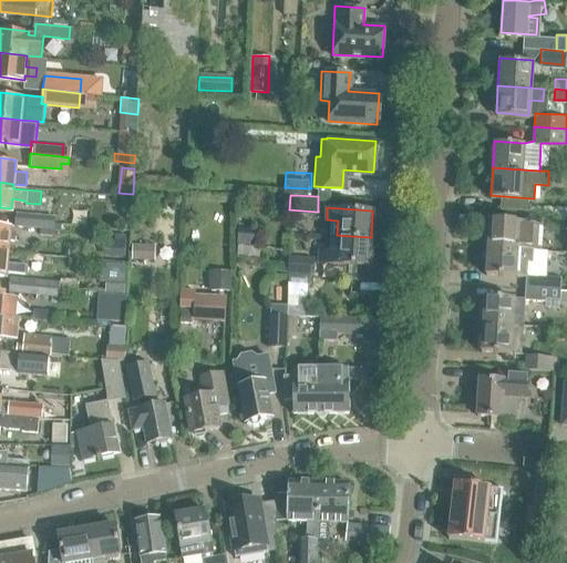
[(34,212),(16,211),(14,225),(33,226),(34,212)]
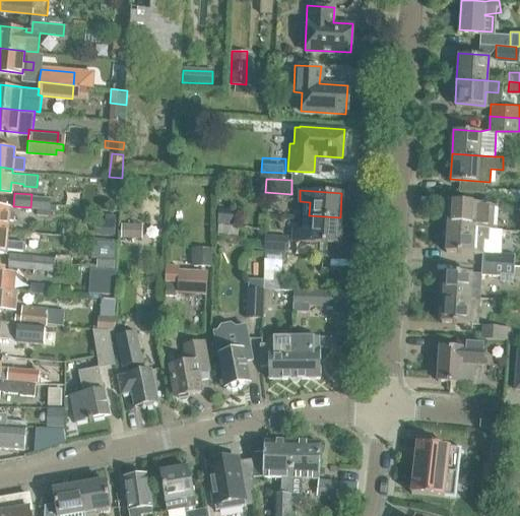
[(30,207),(48,209),(49,196),(31,194),(30,207)]
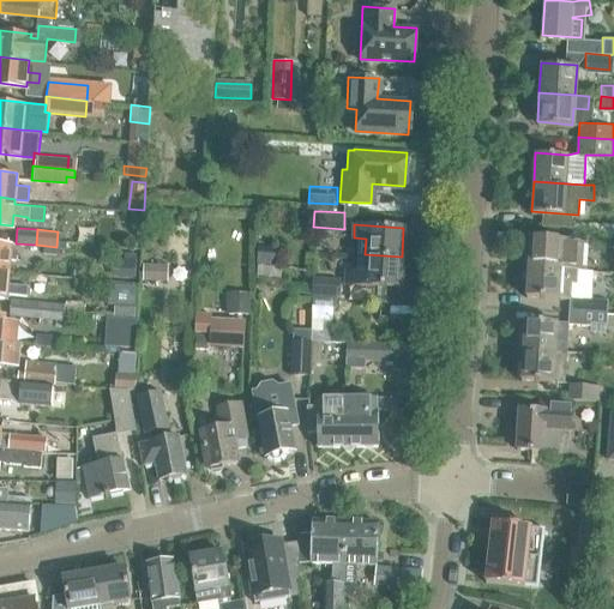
[(585,269),(588,237),(561,236),(530,235),(528,265),(577,267),(585,269)]
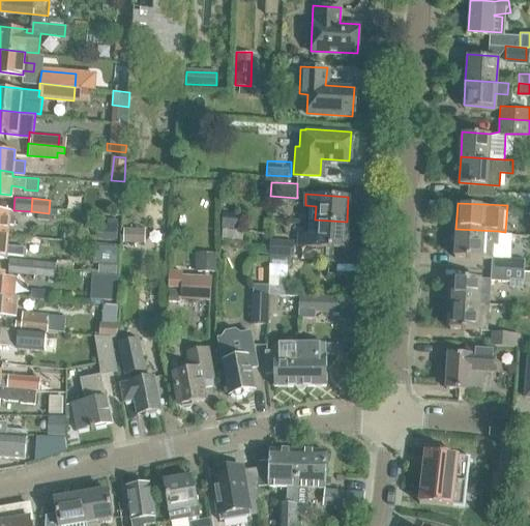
[(8,213),(9,210),(0,209),(0,232),(7,233),(8,223),(15,223),(15,214),(8,213)]
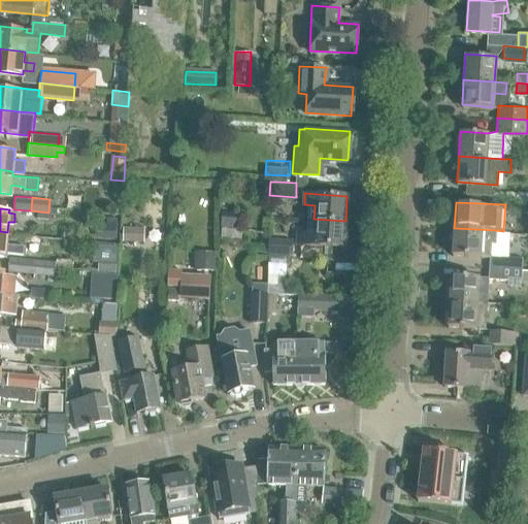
[(228,225),(230,210),(222,209),(220,224),(228,225)]
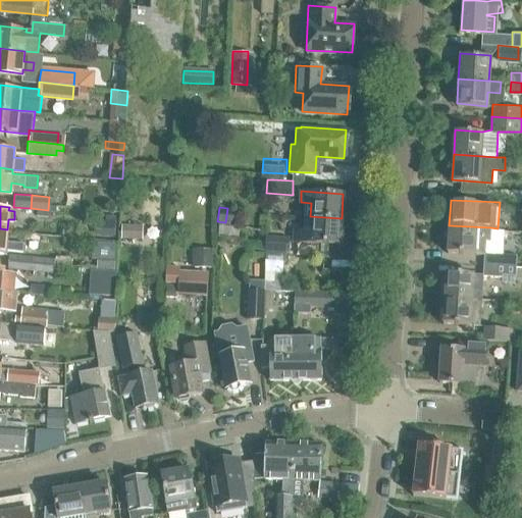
[(340,244),(342,218),(310,216),(309,230),(299,229),(293,228),(292,241),(340,244)]
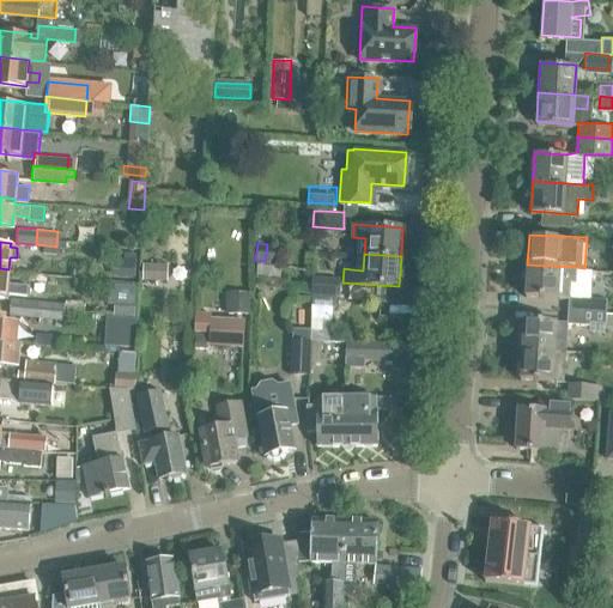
[(120,273),(134,274),(135,256),(121,255),(120,273)]
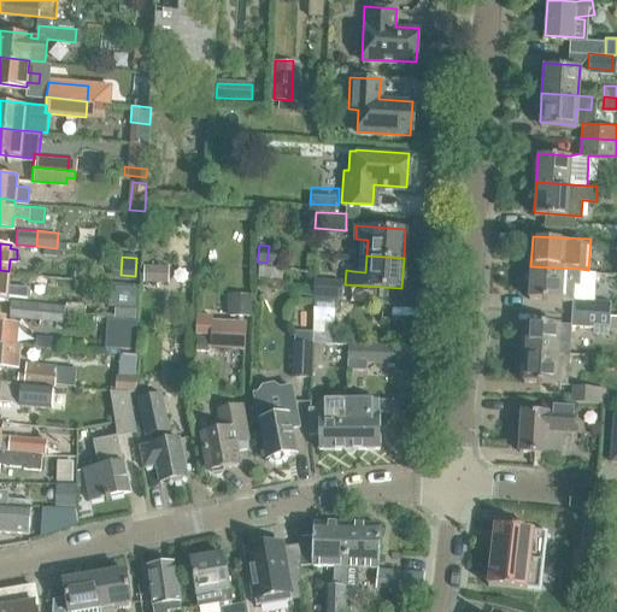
[(145,280),(169,280),(169,263),(145,263),(145,280)]
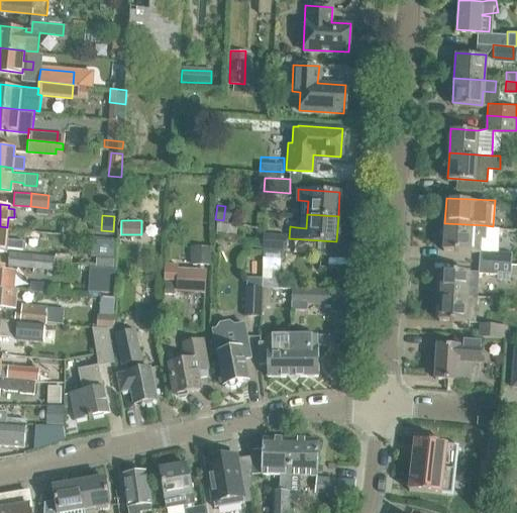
[(493,226),(486,225),(444,223),(442,248),(479,250),(479,260),(511,262),(511,259),(515,259),(516,251),(491,249),(493,226)]
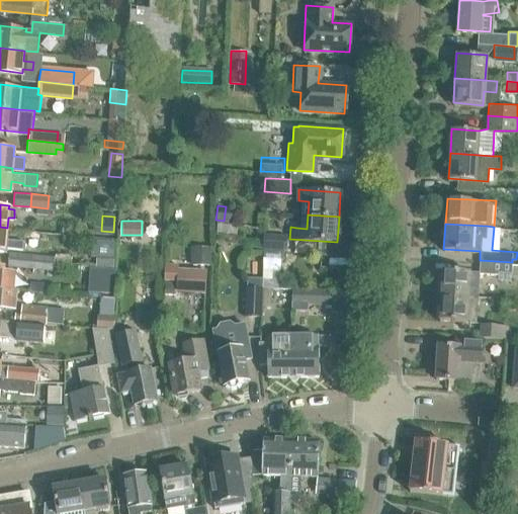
[(6,238),(7,228),(0,227),(0,249),(5,250),(5,246),(22,248),(23,239),(6,238)]
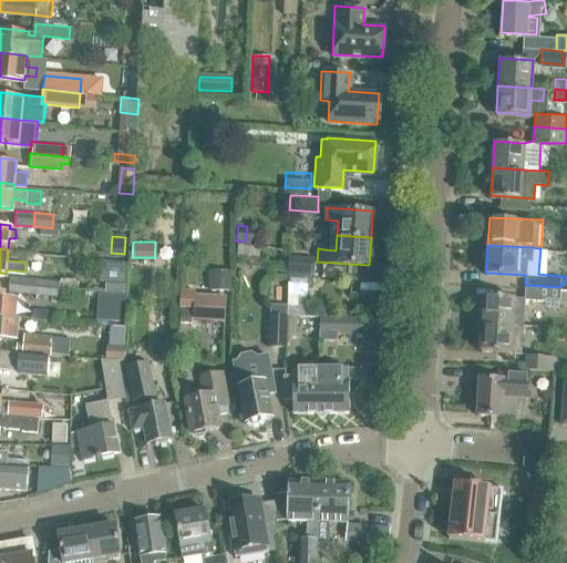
[(287,269),(288,269),(308,270),(313,270),(313,256),(287,255),(287,269)]
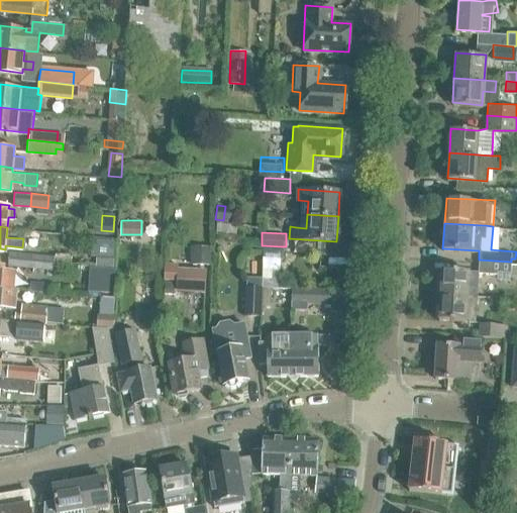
[(92,253),(96,253),(113,254),(114,254),(115,237),(93,236),(92,253)]
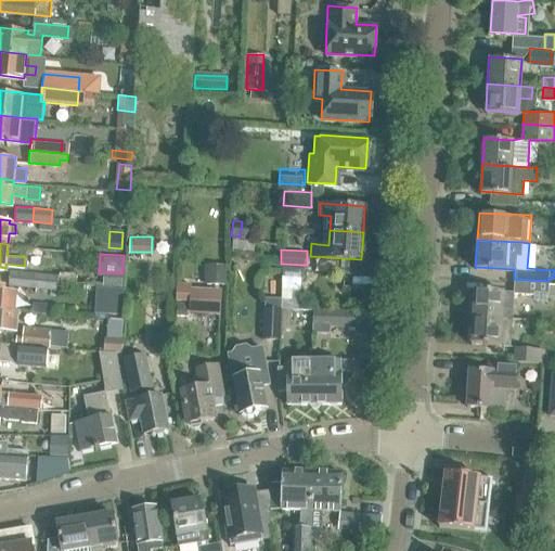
[(301,266),(282,265),(281,287),(300,289),(301,266)]
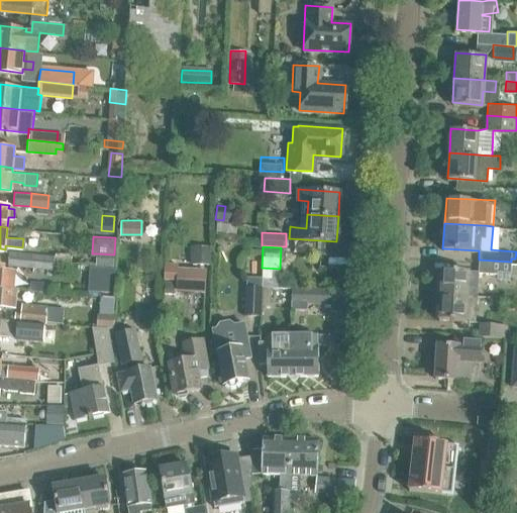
[(208,263),(208,248),(193,248),(193,263),(208,263)]
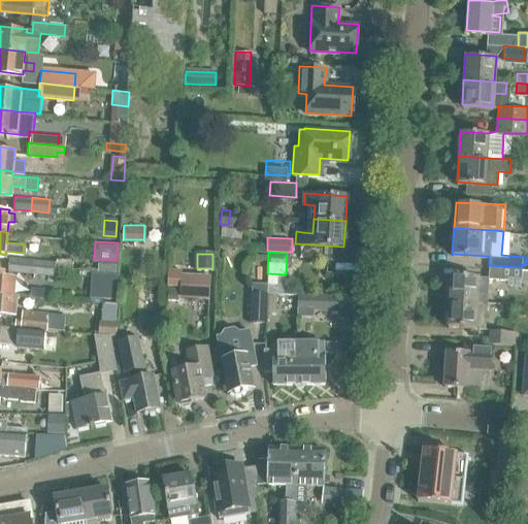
[(32,258),(8,255),(7,269),(30,271),(32,258)]
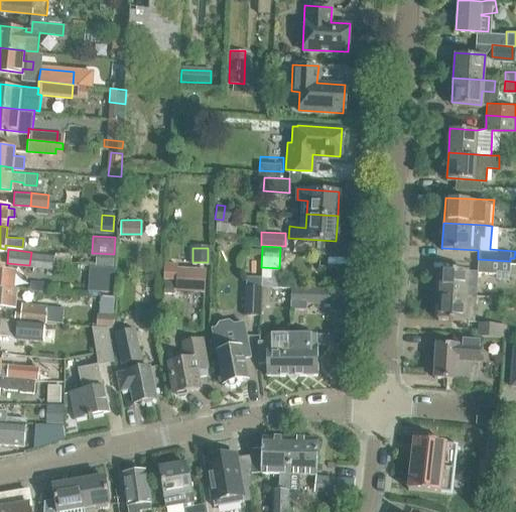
[(53,254),(31,252),(29,265),(52,267),(53,254)]
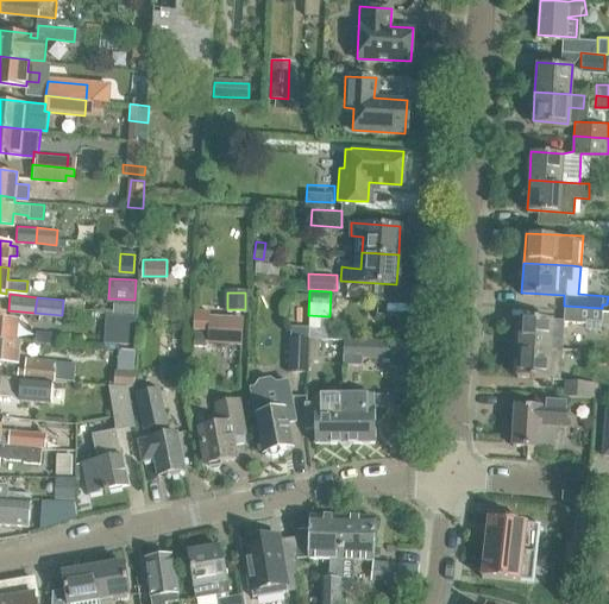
[(602,308),(564,306),(563,320),(584,321),(585,320),(601,321),(601,320),(602,310),(602,308)]
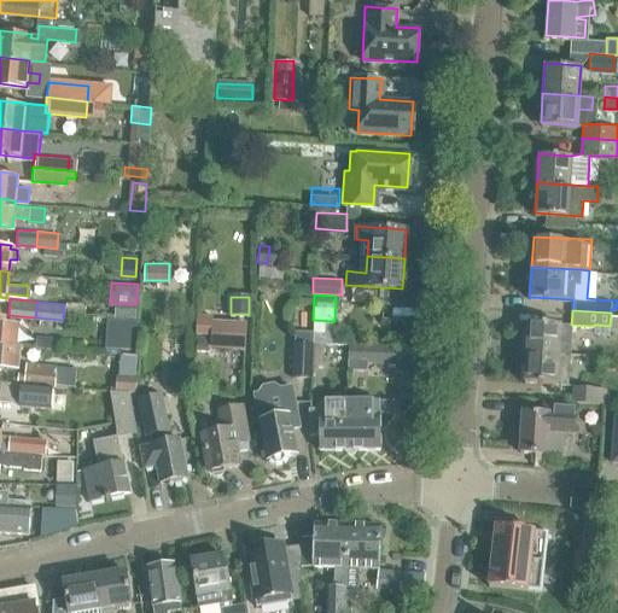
[(139,343),(141,314),(110,311),(108,340),(139,343)]
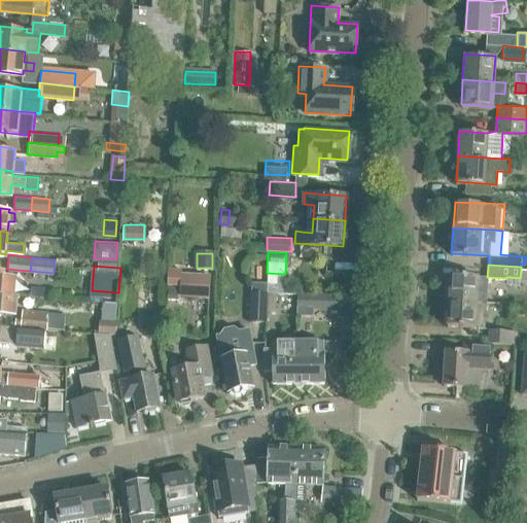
[(179,284),(179,295),(209,297),(210,273),(180,271),(180,268),(167,267),(166,283),(179,284)]
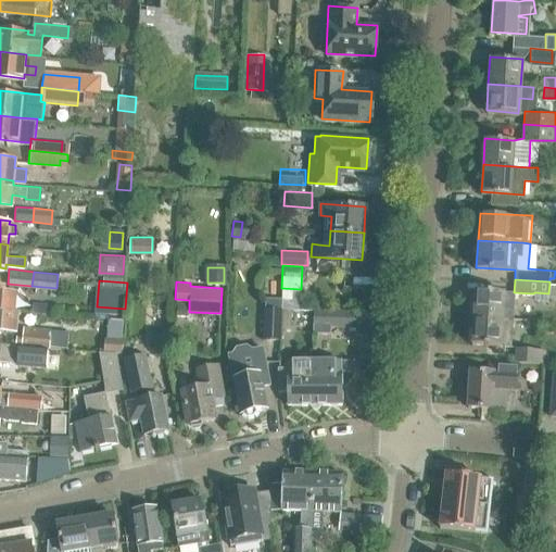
[(3,285),(0,284),(0,308),(16,310),(16,309),(14,309),(16,288),(3,287),(3,285)]
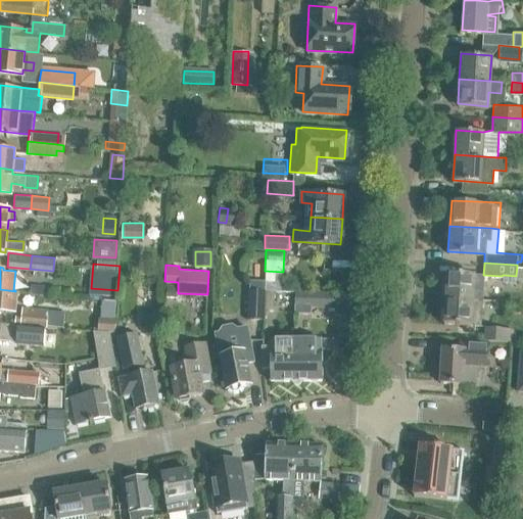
[(446,271),(444,296),(482,299),(483,288),(483,275),(474,273),(446,271)]
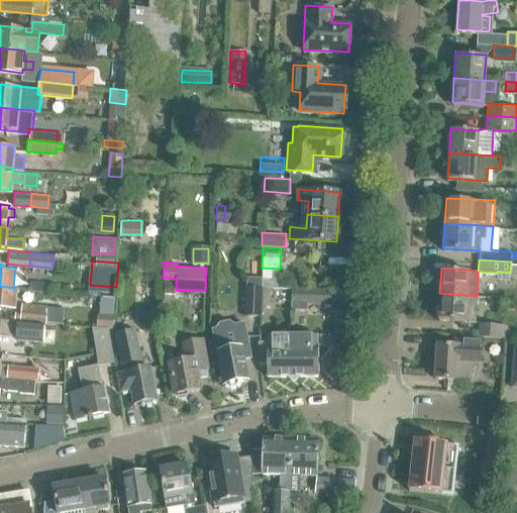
[(165,279),(164,292),(174,292),(175,279),(165,279)]
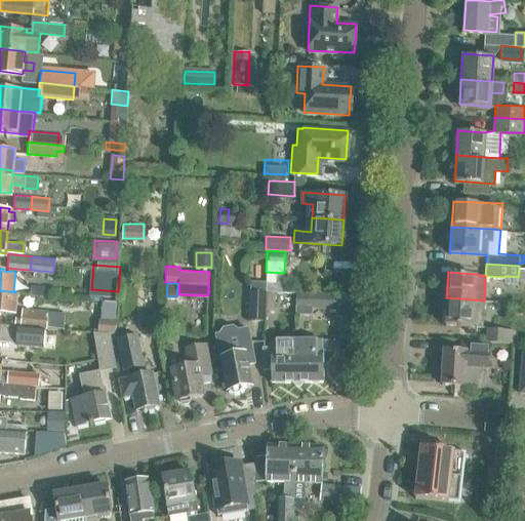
[(44,294),(45,285),(32,284),(31,293),(44,294)]
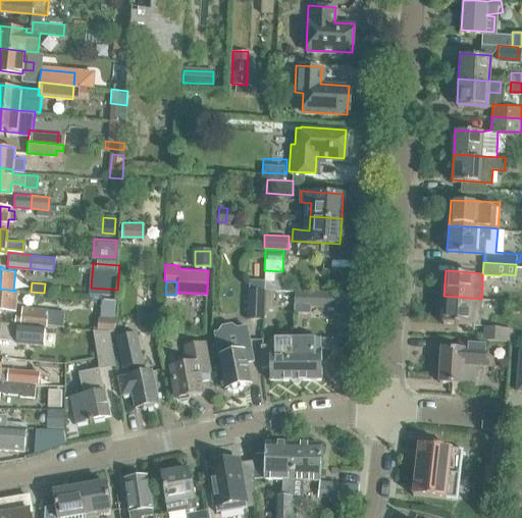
[(264,317),(264,308),(265,289),(264,289),(248,288),(246,317),(264,317)]
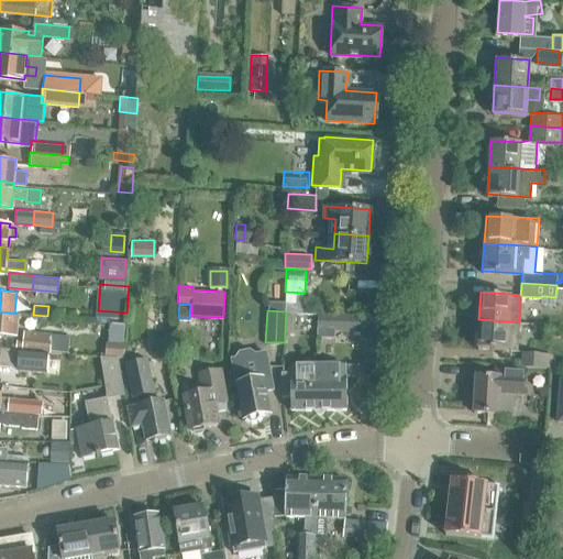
[(0,311),(0,331),(14,333),(17,314),(0,311)]
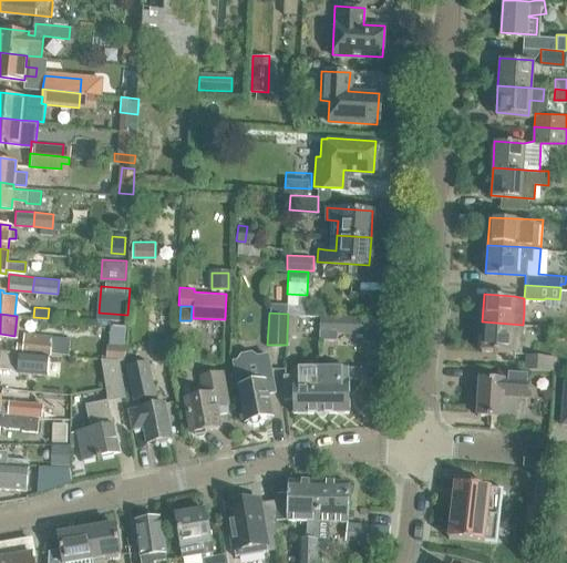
[(297,315),(288,314),(287,335),(296,335),(297,315)]
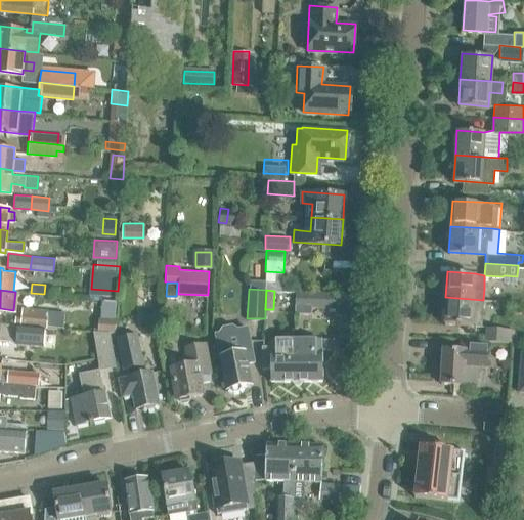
[(339,305),(339,291),(306,291),(306,305),(312,305),(339,305)]
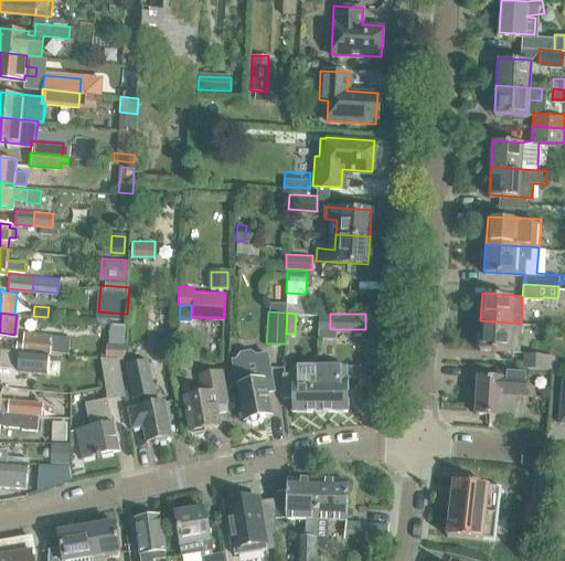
[(110,317),(109,336),(127,337),(127,317),(110,317)]
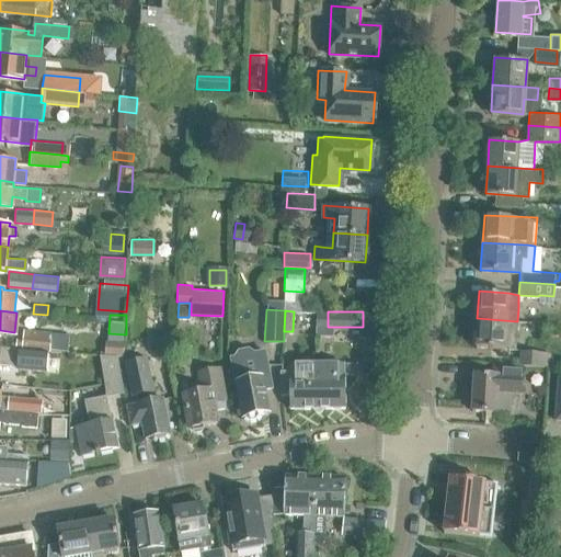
[(516,348),(517,321),(477,318),(474,347),(516,348)]
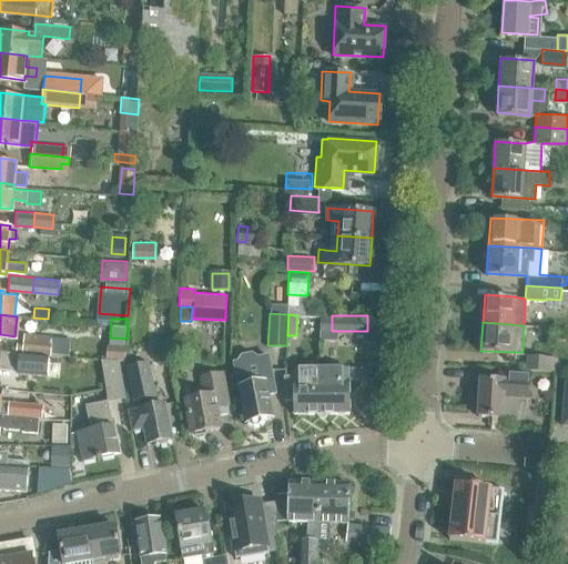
[(68,354),(69,339),(51,336),(34,334),(34,338),(33,338),(33,334),(23,333),(23,336),(21,351),(50,354),(50,352),(68,354)]
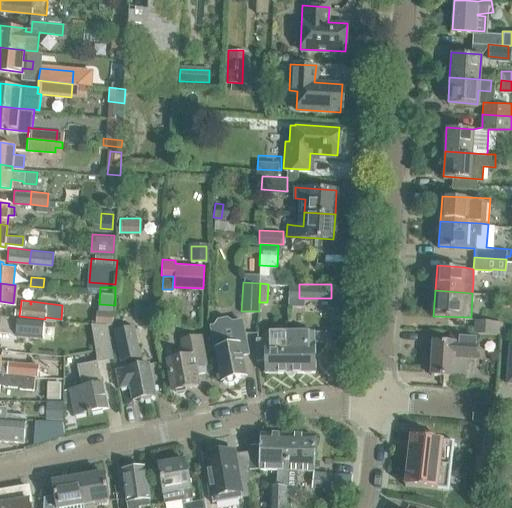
[(97,307),(96,320),(112,322),(113,309),(97,307)]
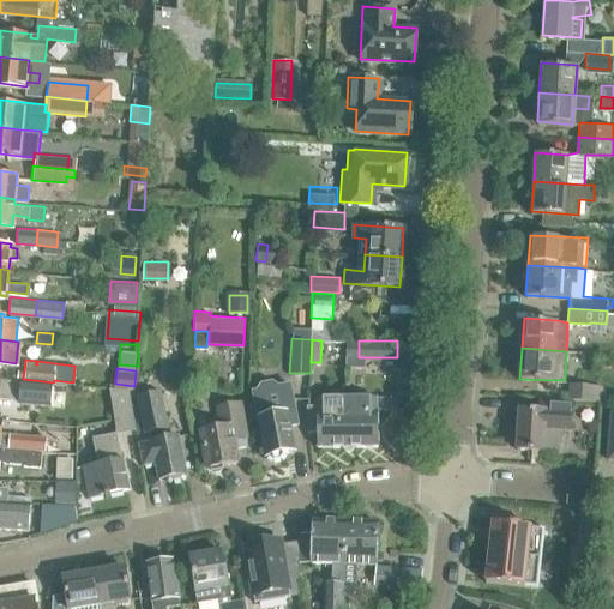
[(0,395),(4,396),(4,397),(19,398),(19,401),(49,403),(52,384),(0,378),(0,395)]
